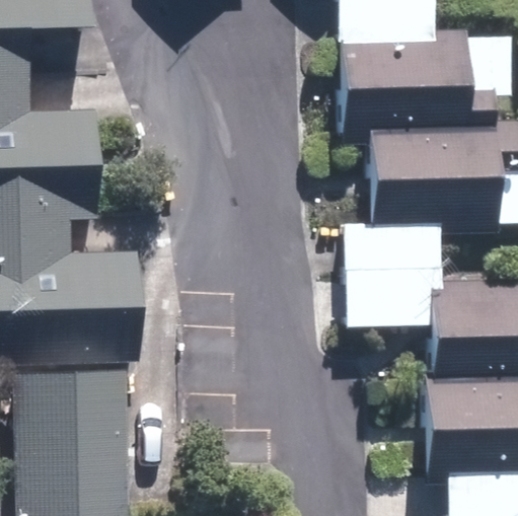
[(0,365),(143,360),(139,248),(72,251),(71,219),(102,218),(98,106),(35,109),(32,23),(90,21),(89,0),(0,0),(0,365)]
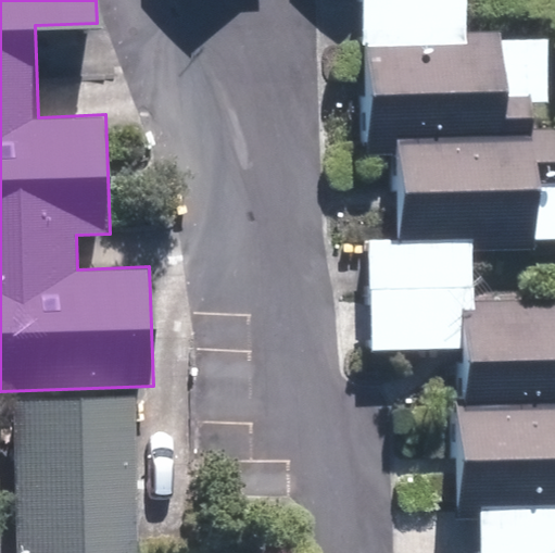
[(497,42),(465,44),(463,0),(363,0),(366,139),(403,139),(500,137),(497,42)]
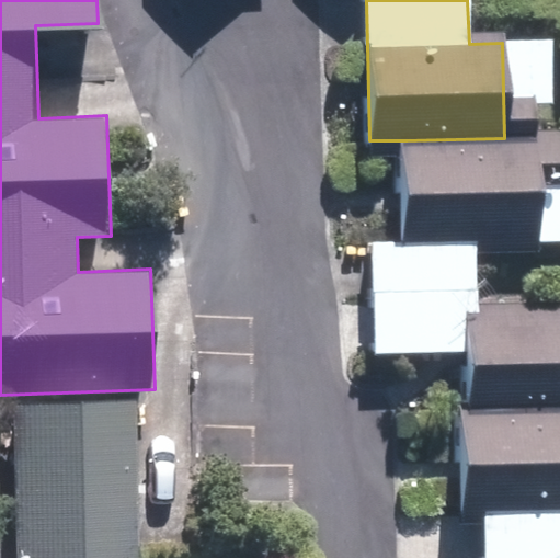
[(477,253),(538,252),(537,138),(504,138),(407,140),(409,241),(370,242),(372,294),(477,292),(477,253)]
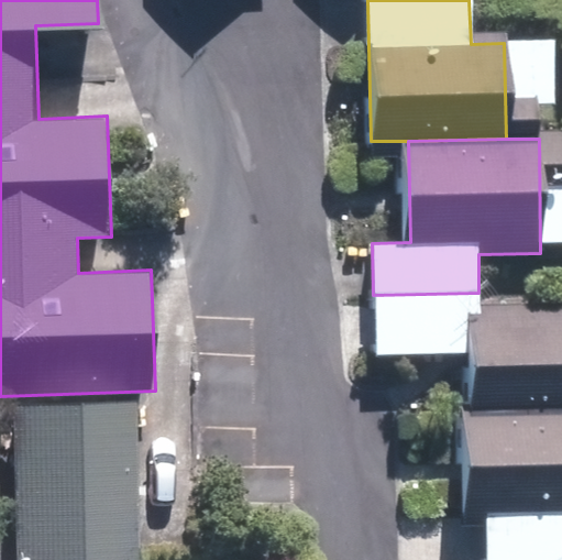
[(561,302),(478,304),(478,293),(373,295),(374,355),(472,353),(472,405),(561,403),(561,302)]
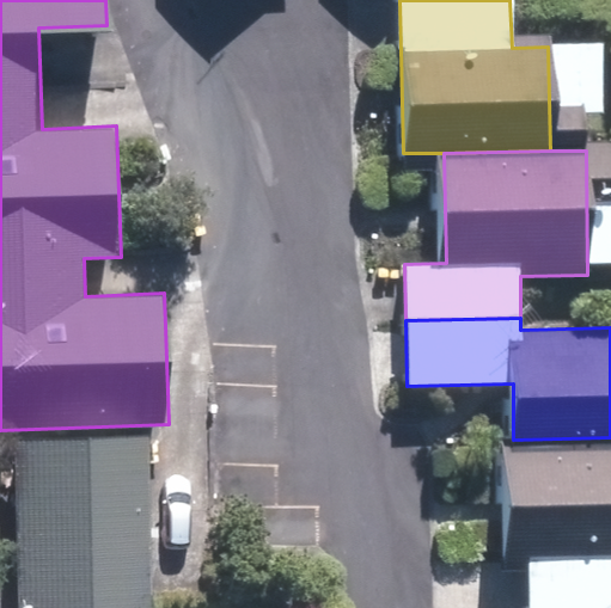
[(156,607),(152,435),(16,438),(19,607),(156,607)]
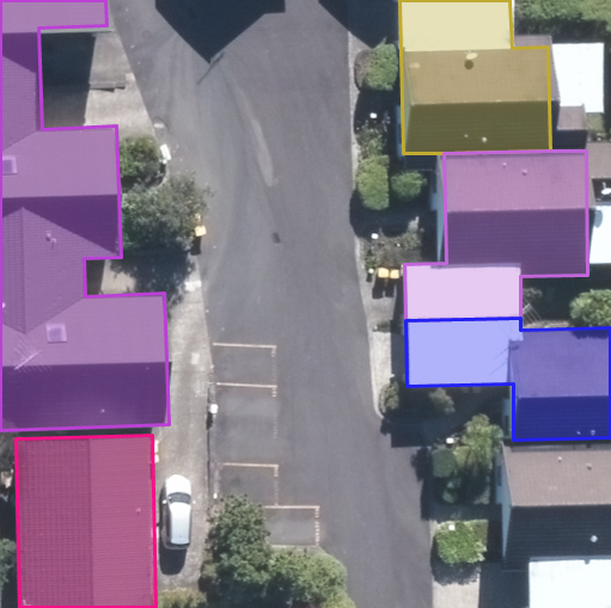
[(610,607),(610,437),(513,440),(515,575),(529,575),(529,607),(610,607)]
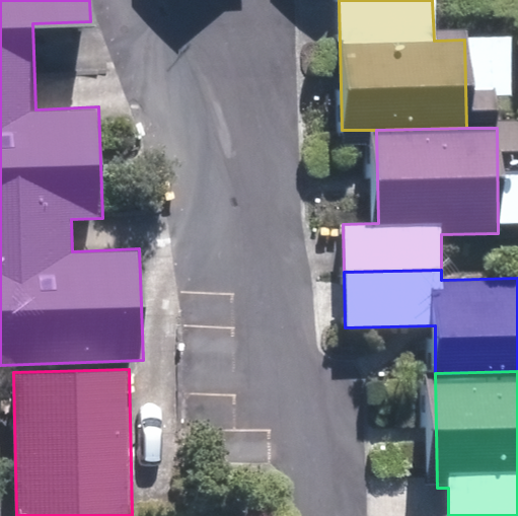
All buildings are outlined.
